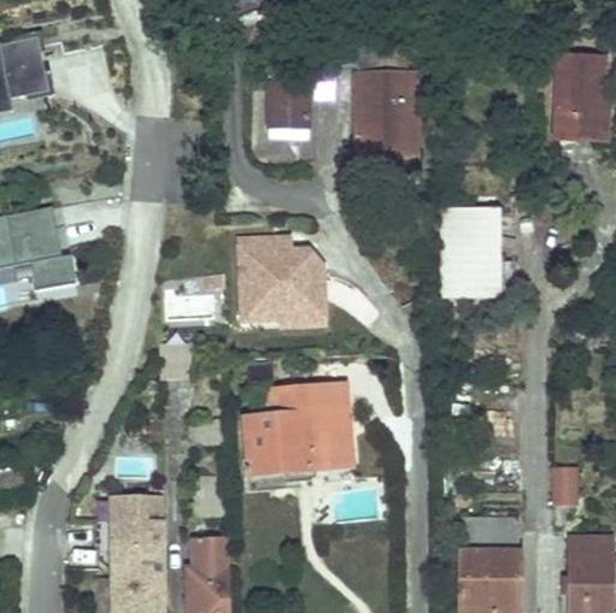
[(52,90),(41,34),(0,41),(0,112),(15,111),(12,98),(52,90)]
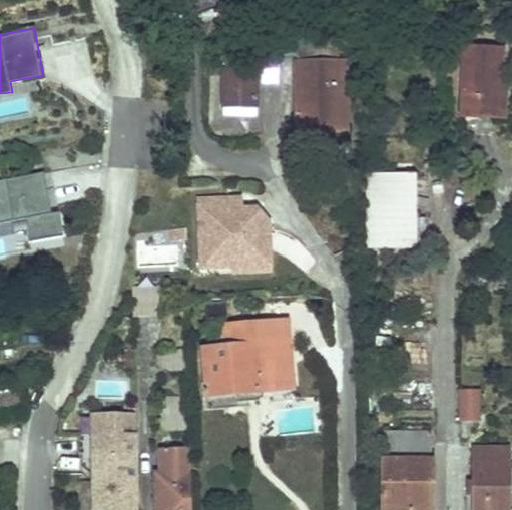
[(511,38),(467,38),(467,109),(504,109),(503,72),(511,72),(511,38)]
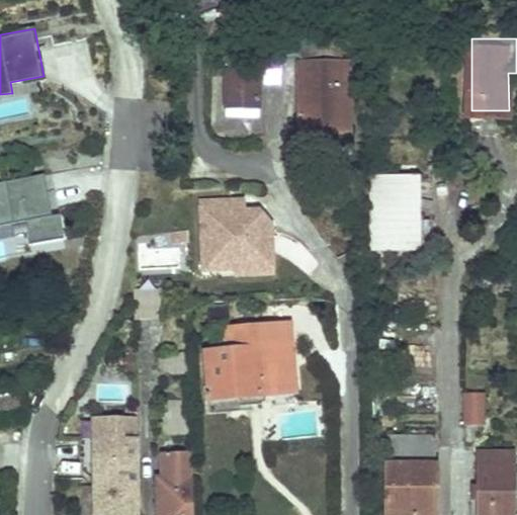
[(263,60),(228,59),(227,108),(263,108),(263,60)]
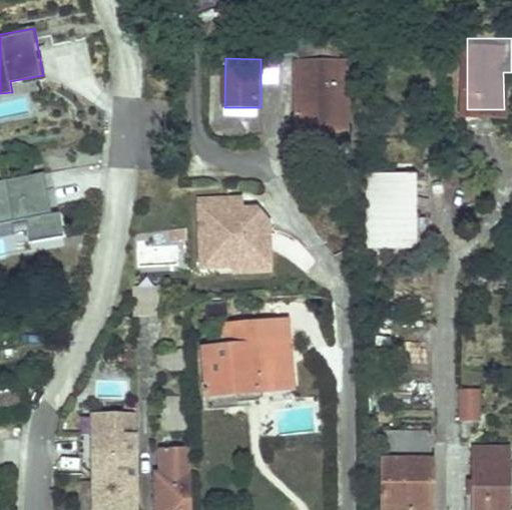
[(347,116),(346,59),(296,60),(297,130),(319,129),(318,117),(347,116)]
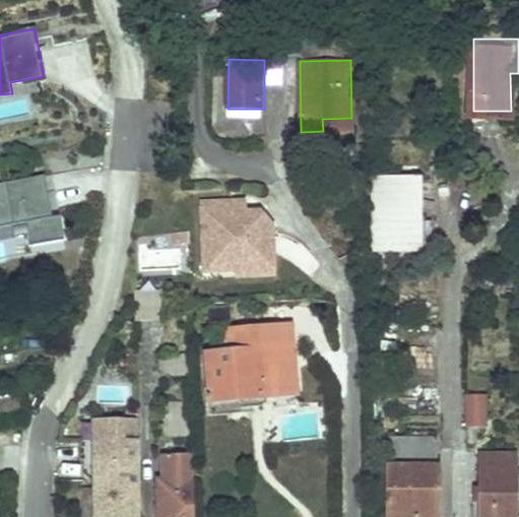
[(510,73),(511,111),(518,111),(518,73),(510,73)]
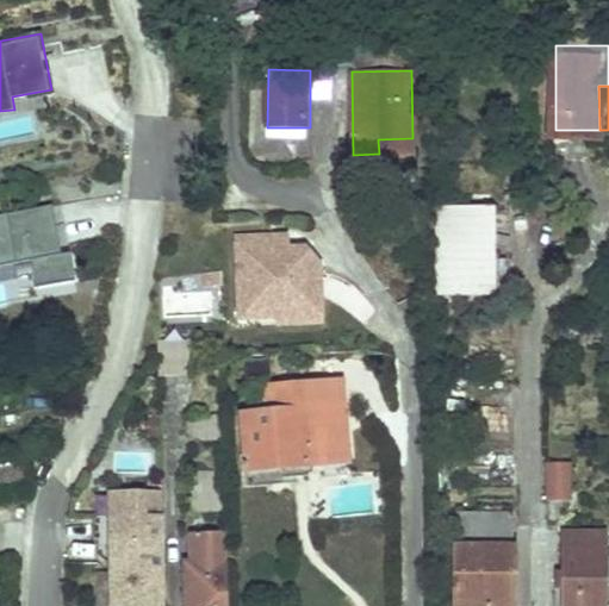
[(412,138),(378,139),(379,154),(412,154),(412,138)]
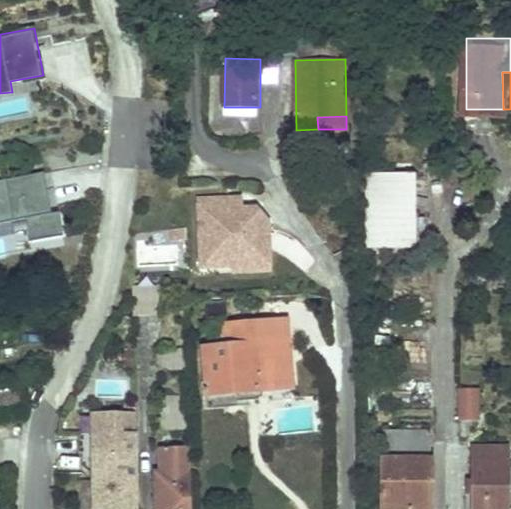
[(416,170),(365,171),(366,246),(416,245),(416,170)]
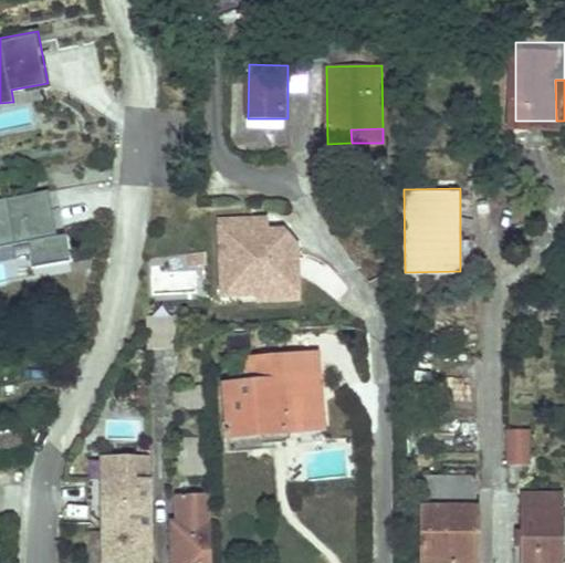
[(49,189),(0,198),(0,246),(1,246),(4,262),(8,279),(37,274),(35,267),(71,260),(66,233),(56,235),(49,189)]
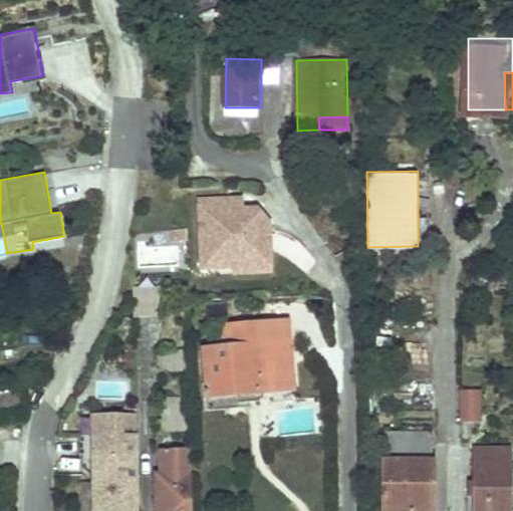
[(242,196),(232,197),(233,213),(243,212),(242,206),(242,196)]
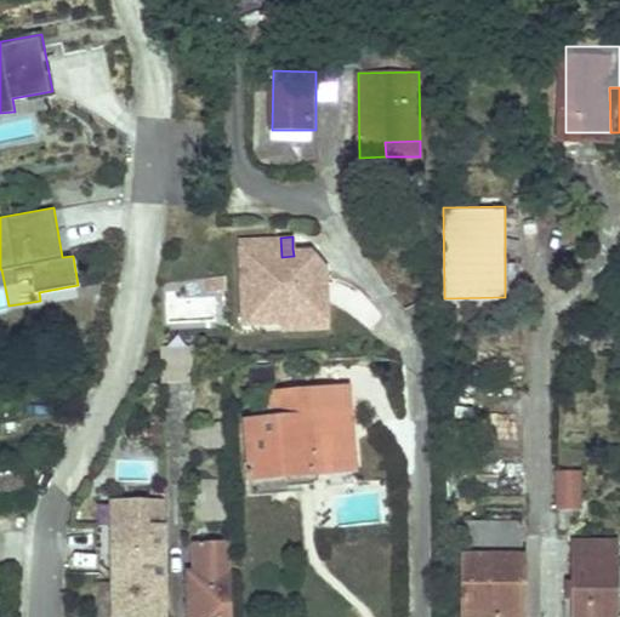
[(280,238),(243,239),(248,321),(284,320),(285,320),(285,304),(329,302),(326,266),(312,249),(293,249),(294,256),(282,257),(280,238)]
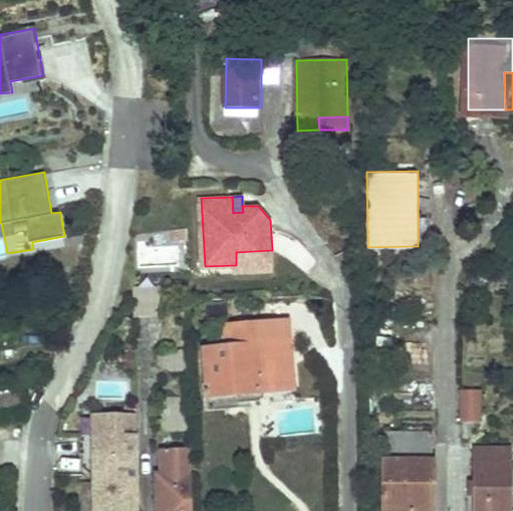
[(186,235),(185,225),(173,227),(174,237),(186,235)]
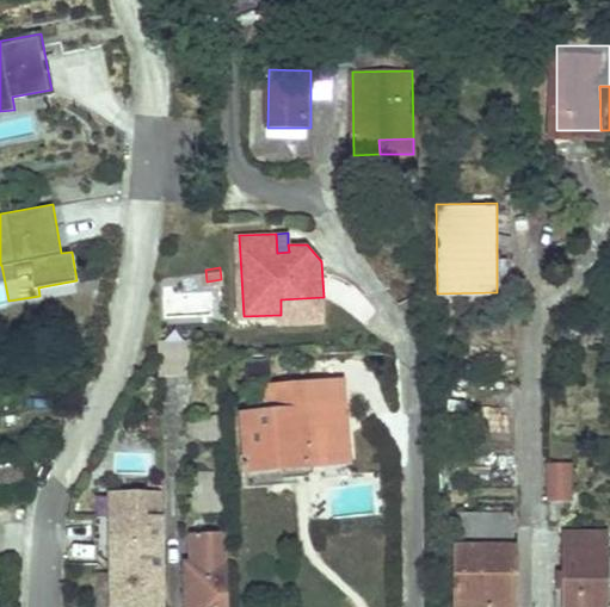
[(324,297),(281,299),(281,315),(279,315),(281,321),(325,319),(324,297)]
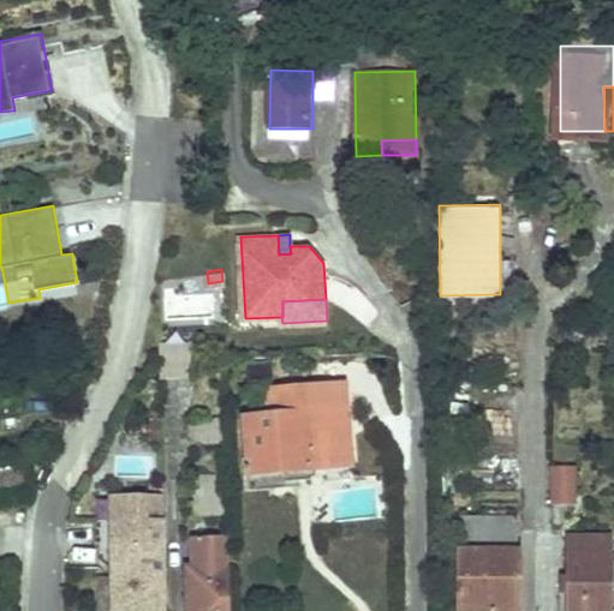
[(590,324),(576,324),(576,337),(589,340),(590,324)]
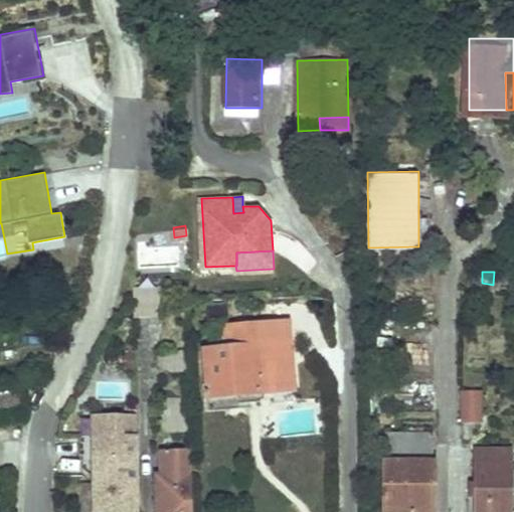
[(295,378),(290,318),(224,324),(226,344),(206,346),(209,395),(261,391),(260,381),(295,378)]
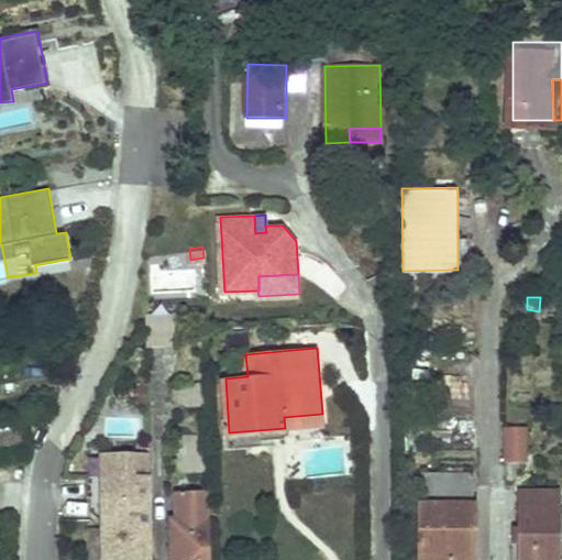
[(200,380),(186,382),(187,394),(201,393),(200,380)]
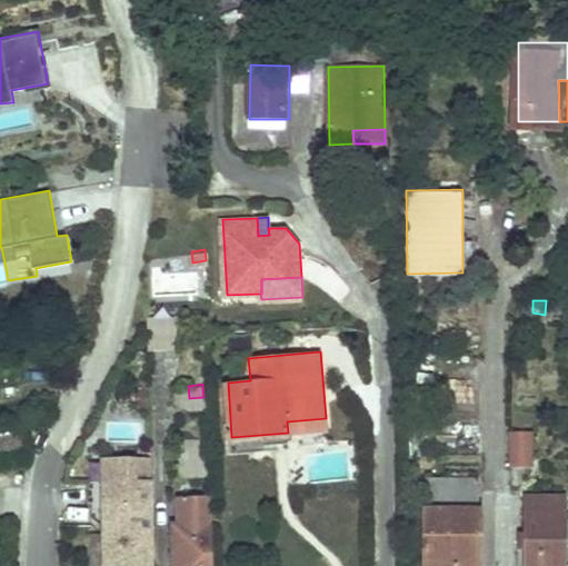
[(326,429),(326,418),(287,421),(288,433),(326,429)]
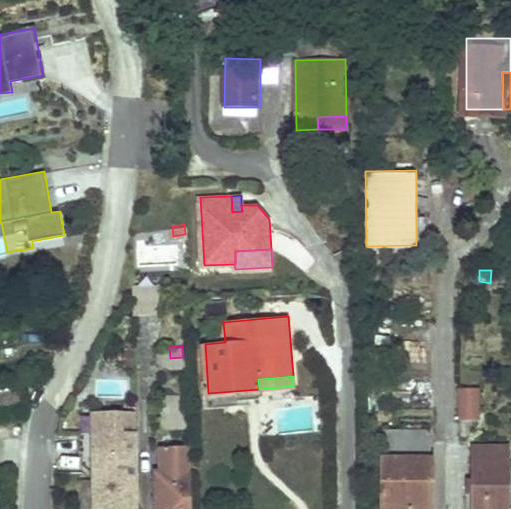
[(0,403),(26,400),(24,385),(0,387),(0,403)]
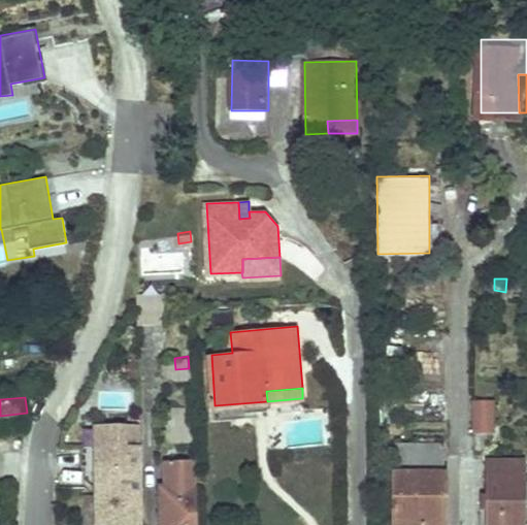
[(494,398),(474,398),(475,430),(494,430),(494,398)]
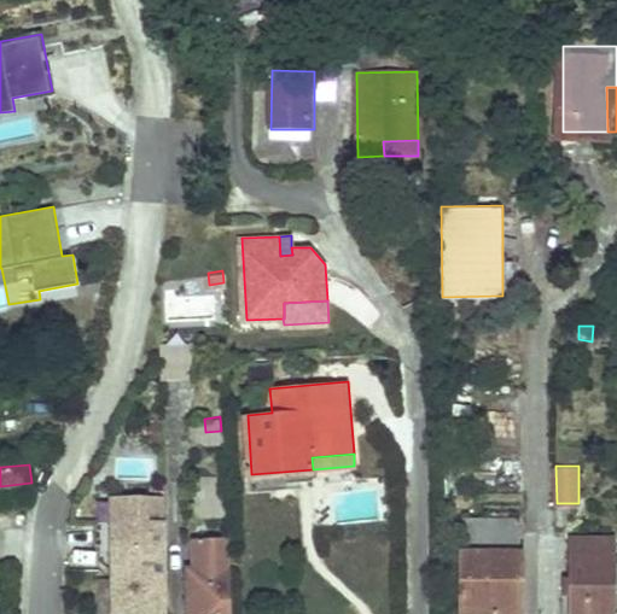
[(228,481),(196,483),(197,514),(230,513),(228,485),(228,481)]
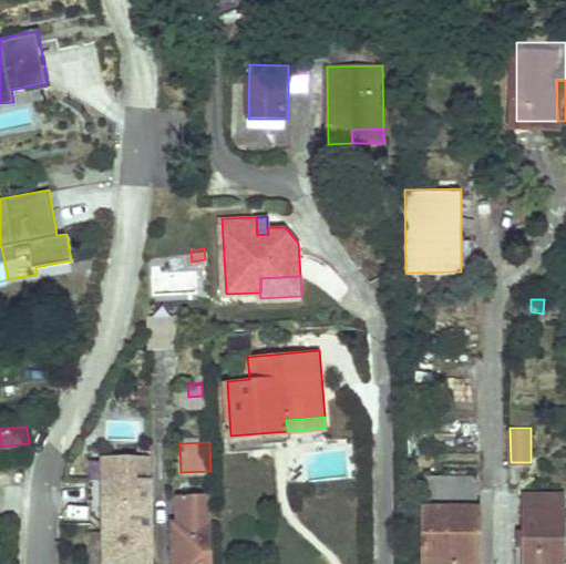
[(152,455),(106,455),(105,529),(105,530),(151,531),(152,455)]
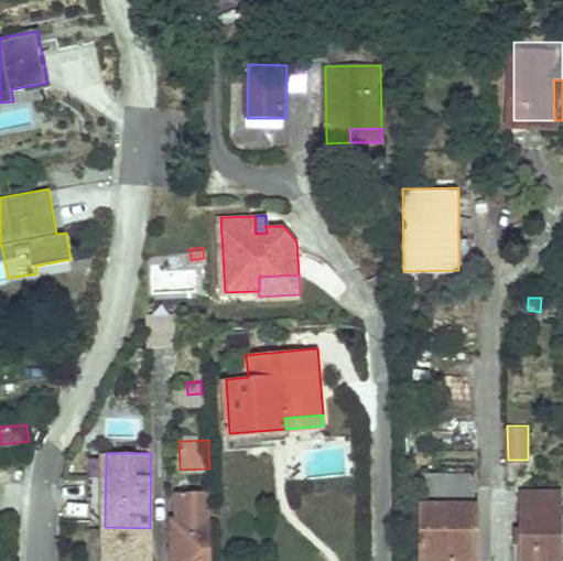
[(475,472),(422,472),(422,554),(450,556),(450,560),(476,560),(477,503),(475,503),(475,472)]
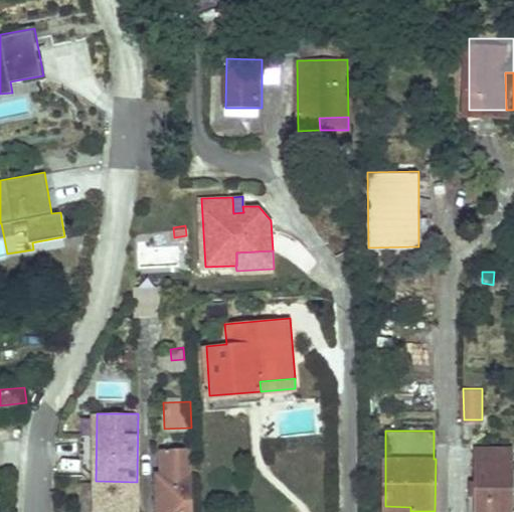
[(159,472),(160,511),(193,511),(192,446),(167,447),(164,456),(164,472),(159,472)]
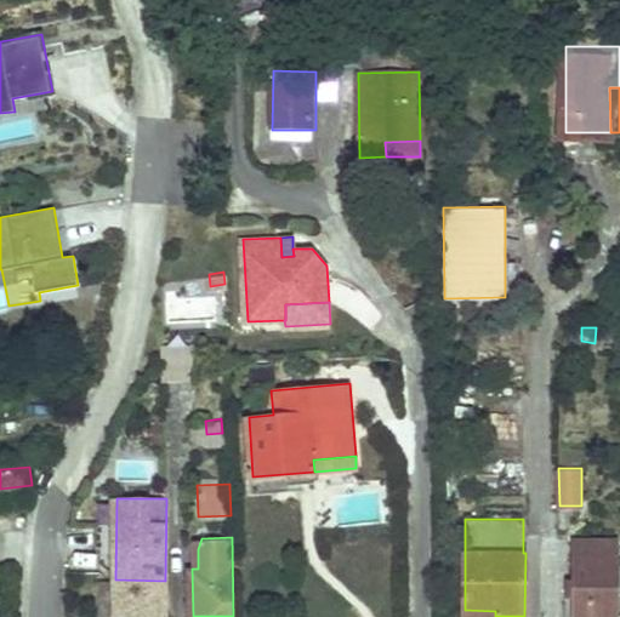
[(619,616),(619,537),(573,538),(573,616),(619,616)]
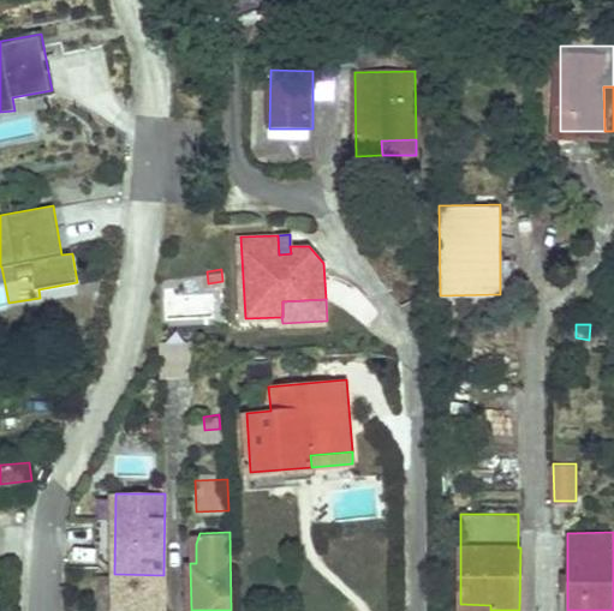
[(114,574),(114,573),(101,573),(100,610),(162,610),(113,610),(114,574)]
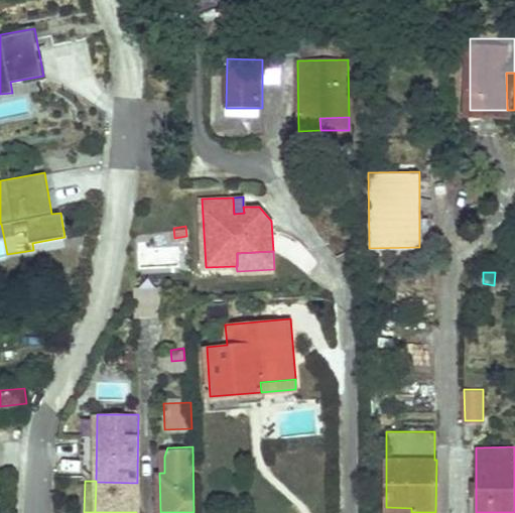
[(136,512),(137,483),(96,482),(95,512),(136,512)]
